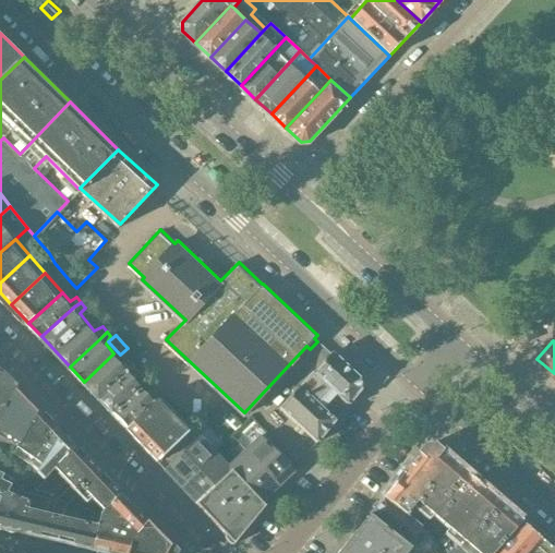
[(362,376),(334,350),(301,385),(337,418),(363,385),(362,376)]
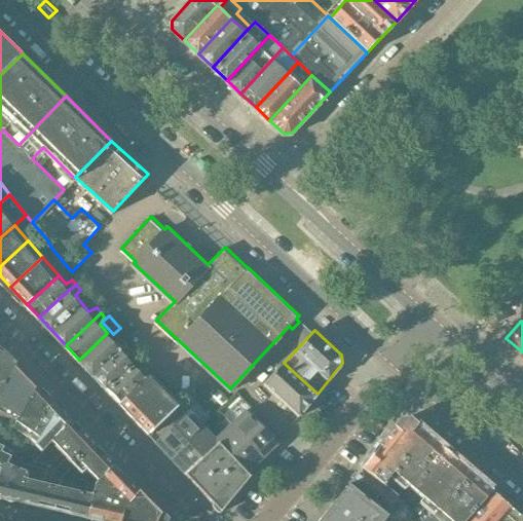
[(107,387),(134,362),(125,354),(129,345),(133,343),(131,340),(124,333),(122,335),(114,340),(107,333),(79,360),(107,387)]
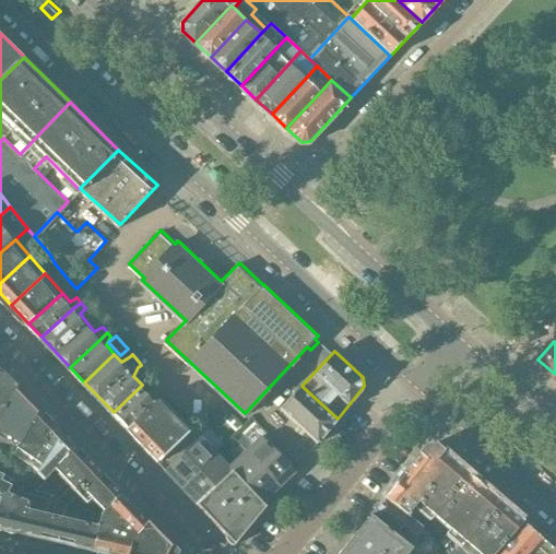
[(0,416),(19,384),(6,368),(0,373),(0,416)]
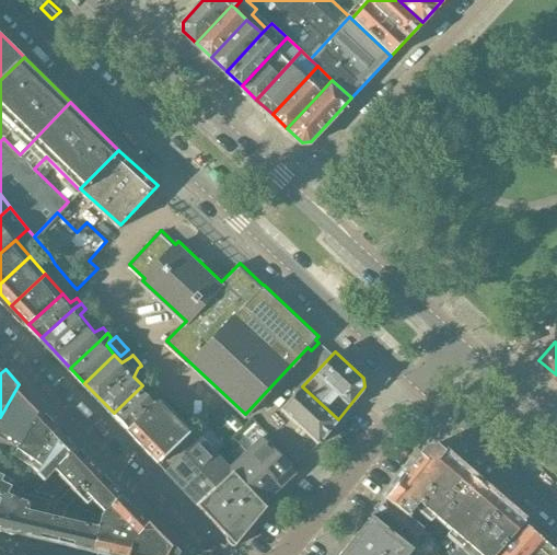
[(21,441),(42,408),(19,384),(0,417),(0,451),(4,453),(7,454),(16,439),(21,441)]
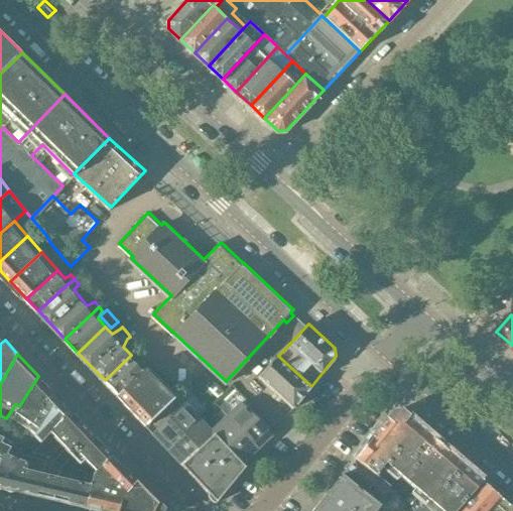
[(118,394),(150,363),(145,358),(137,363),(131,355),(105,380),(118,394)]
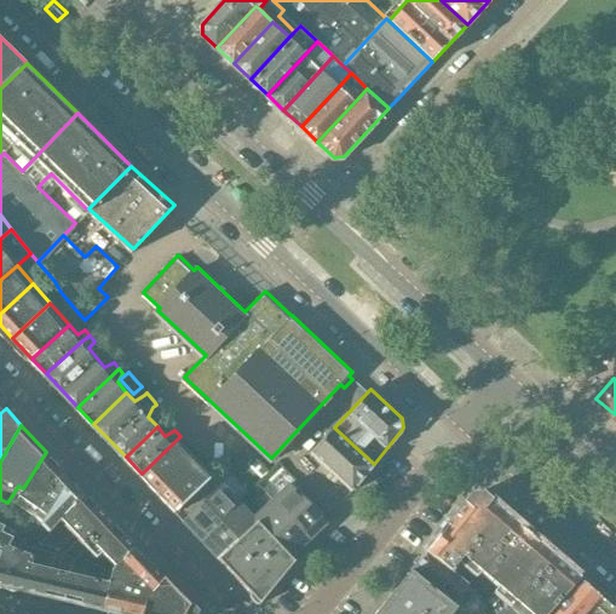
[(374,464),(334,428),(314,449),(353,488),(374,464)]
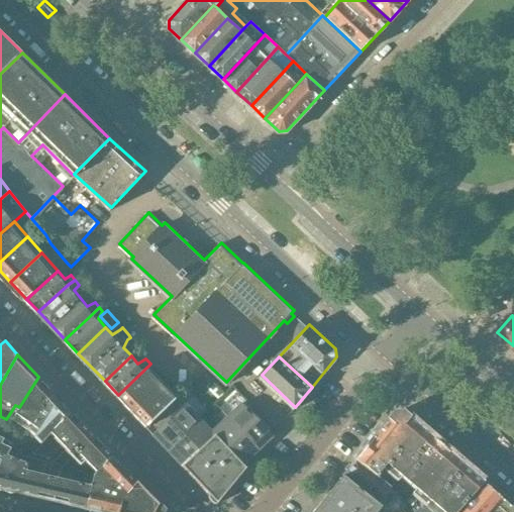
[(132,409),(164,379),(150,364),(118,395),(132,409)]
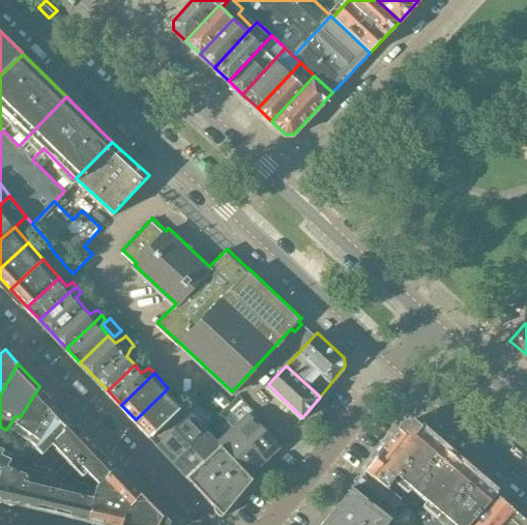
[(210,380),(202,387),(209,395),(217,387),(210,380)]
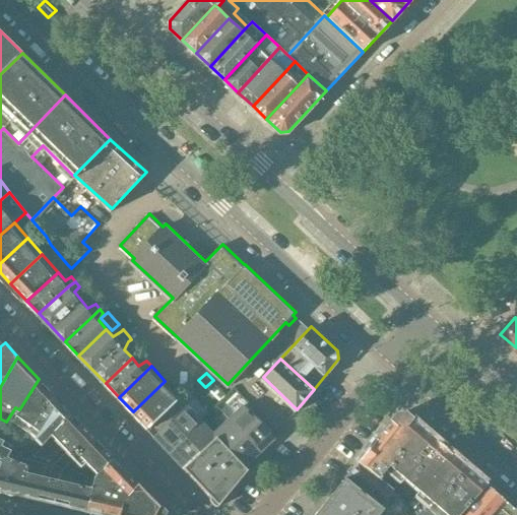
[(55,395),(39,379),(19,409),(16,413),(34,426),(55,395)]
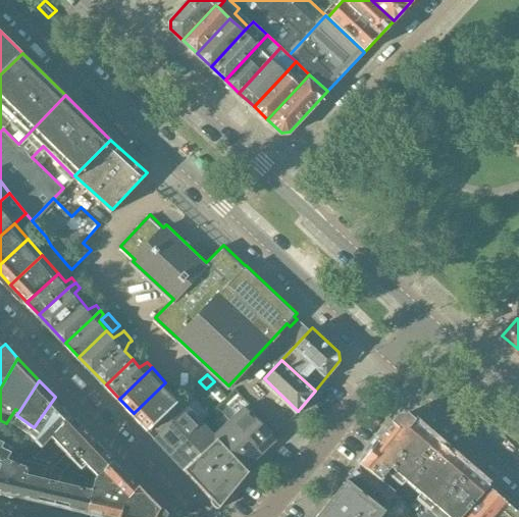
[(149,429),(182,399),(165,382),(134,413),(149,429)]
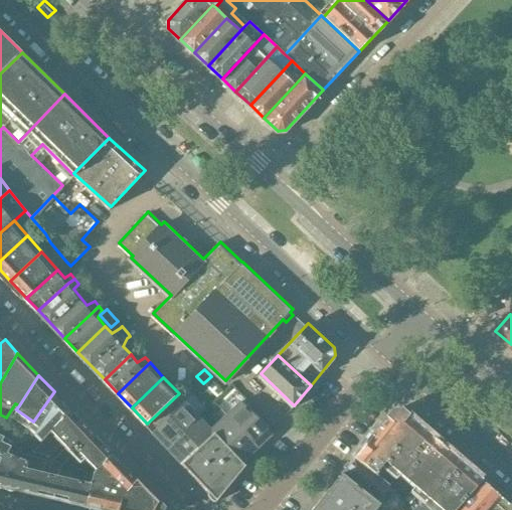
[(50,432),(72,410),(54,391),(33,421),(30,427),(42,440),(50,432)]
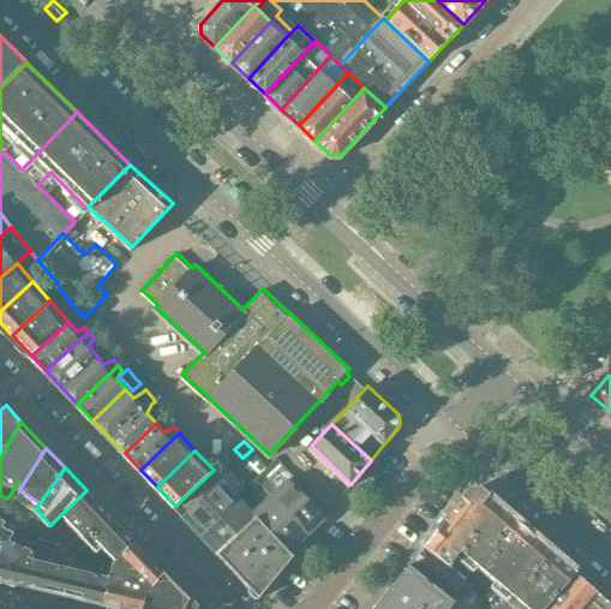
[(253,511),(222,477),(183,514),(251,587),(261,578),(269,585),(294,554),(293,553),(291,550),(327,515),(289,476),(253,511)]
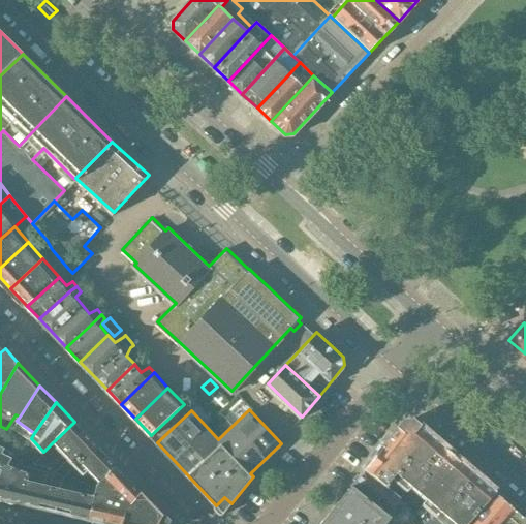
[(461,461),(445,448),(412,420),(405,421),(367,466),(389,484),(392,480),(399,472),(428,498),(461,461)]
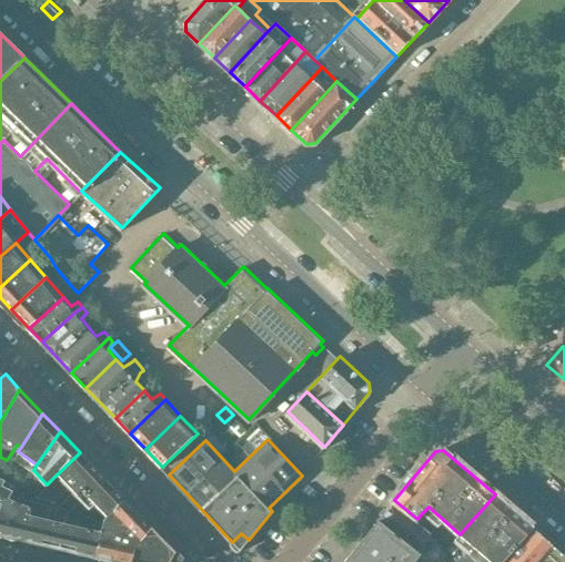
[(123,498),(80,452),(56,476),(68,489),(72,493),(80,501),(86,496),(104,515),(123,498)]
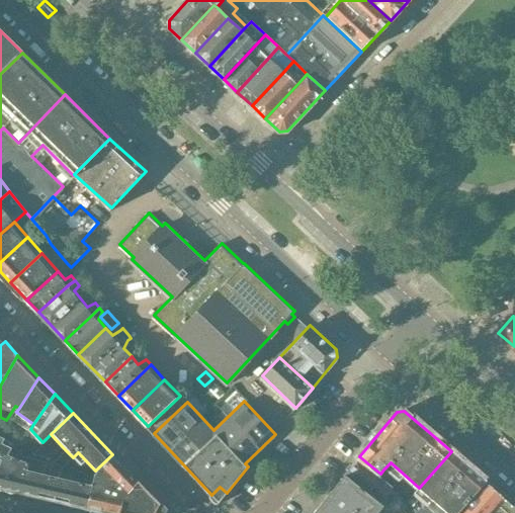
[(52,455),(62,446),(51,434),(43,442),(33,451),(52,455)]
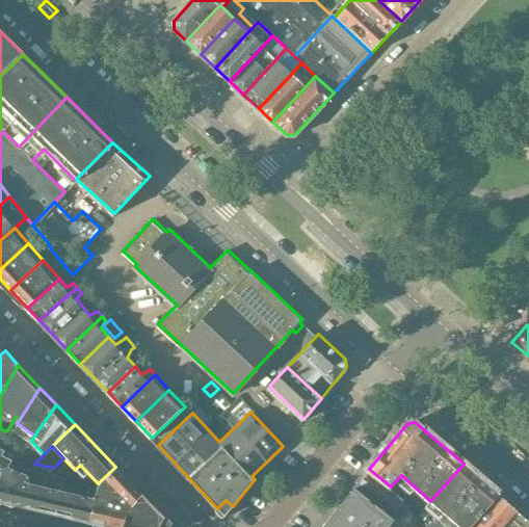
[(7,467),(14,455),(0,448),(0,500),(54,512),(59,491),(51,489),(47,488),(27,482),(28,476),(7,467)]
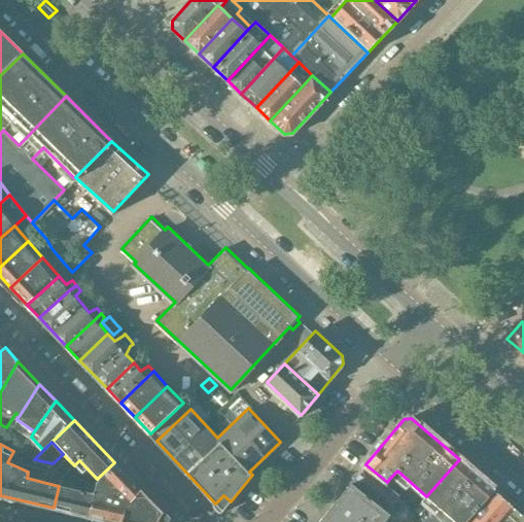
[(24,455),(13,451),(7,462),(28,472),(27,478),(46,483),(49,467),(32,463),(23,459),(24,455)]
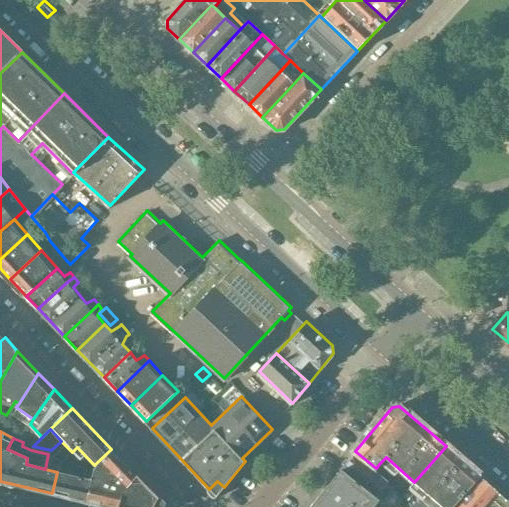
[(61,464),(72,452),(65,445),(52,457),(49,470),(57,472),(61,464)]
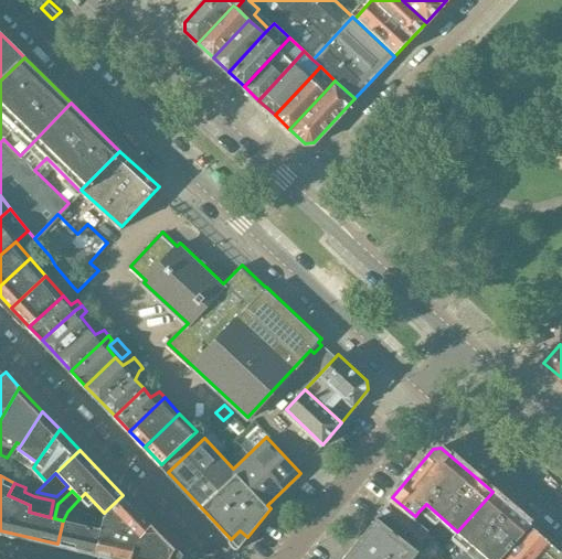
[(474,546),(508,506),(492,492),(457,531),(469,541),(474,546)]
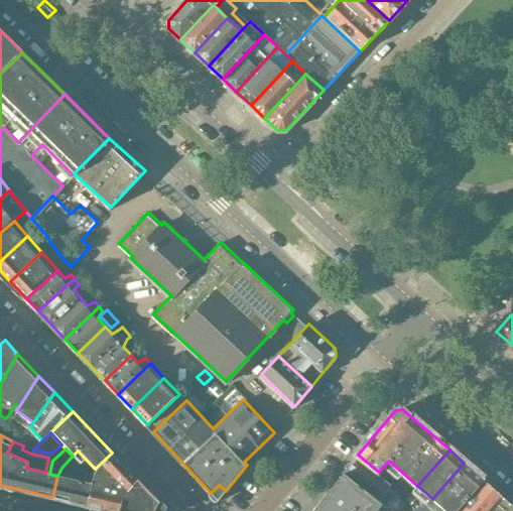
[(112,453),(95,469),(92,472),(90,483),(85,505),(105,509),(110,485),(127,469),(112,453)]
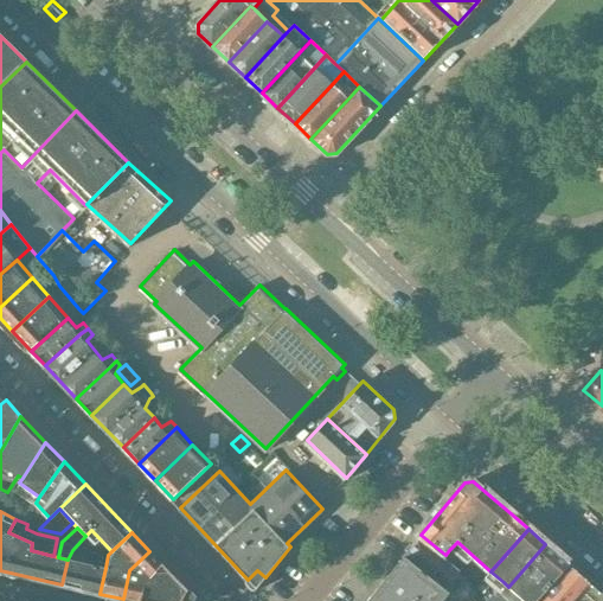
[(468,575),(446,555),(421,535),(404,556),(449,593),(451,595),(468,575)]
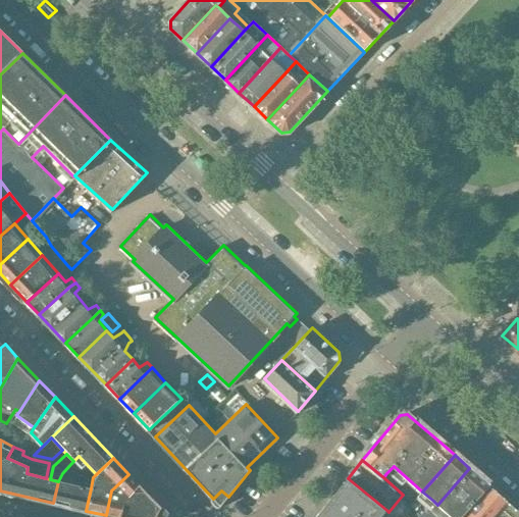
[(462,516),(489,485),(469,468),(437,505),(451,516),(462,516)]
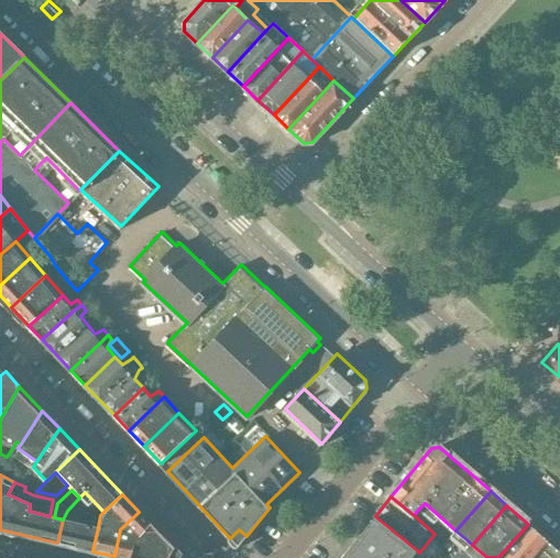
[(88,514),(67,511),(63,520),(86,525),(88,514)]
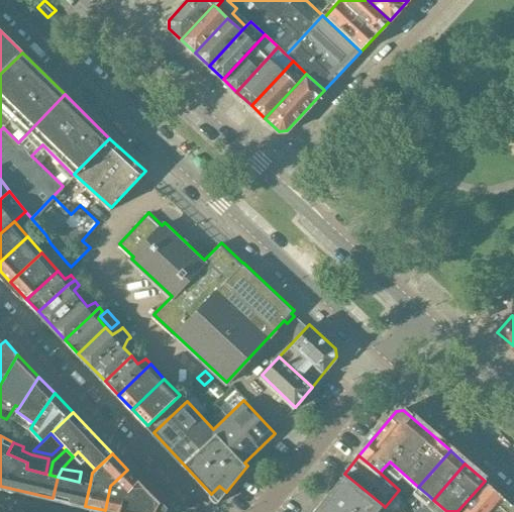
[(163,511),(165,508),(127,470),(110,486),(105,510),(112,511),(163,511)]
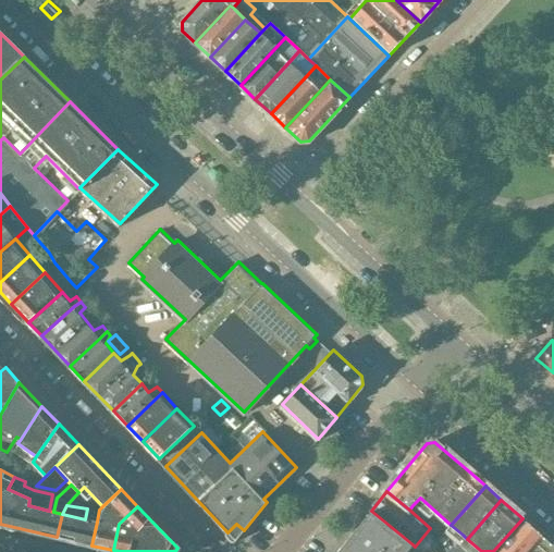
[(406,551),(410,548),(413,544),(371,511),(336,551),(406,551)]
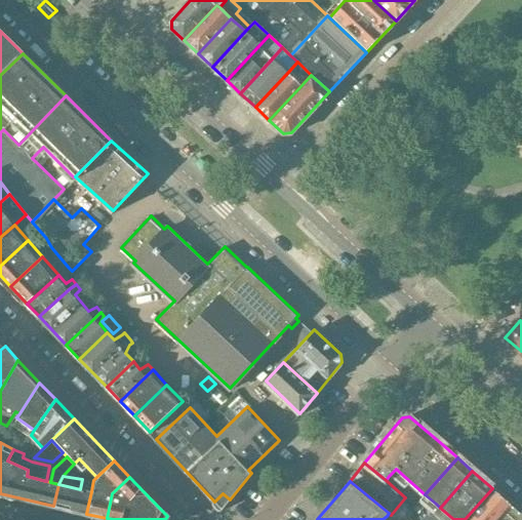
[(91,491),(80,489),(58,484),(53,506),(86,514),(91,491)]
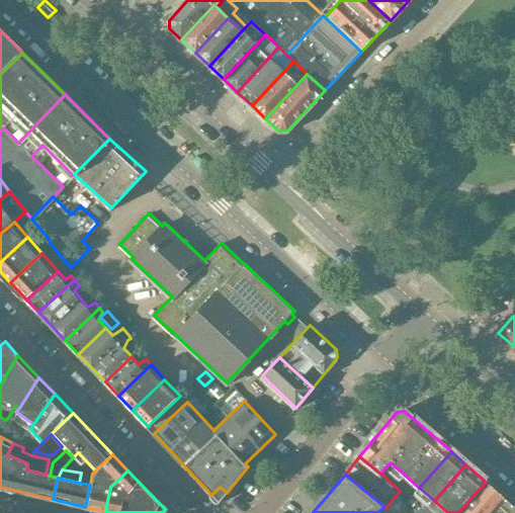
[(486,482),(458,512),(494,512),(506,499),(486,482)]
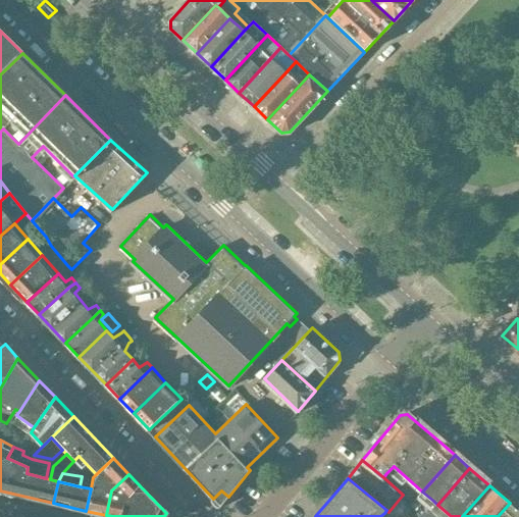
[(427,516),(426,516),(451,516),(437,505),(433,501),(423,512),(427,516)]
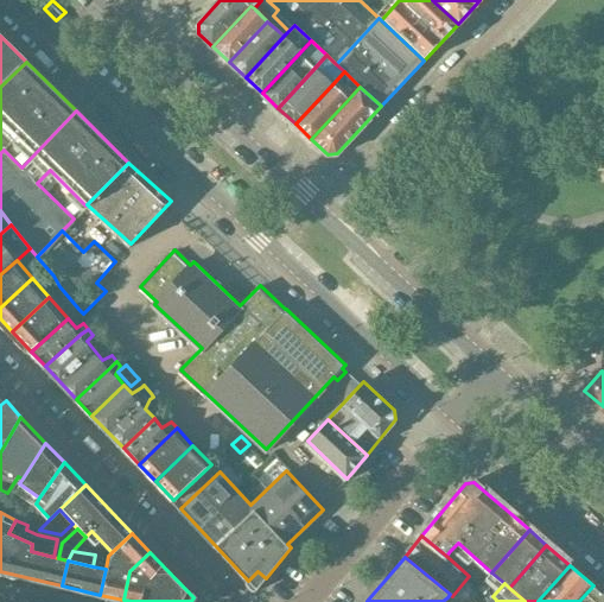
[(603,594),(593,585),(579,601),(603,601),(603,594)]
